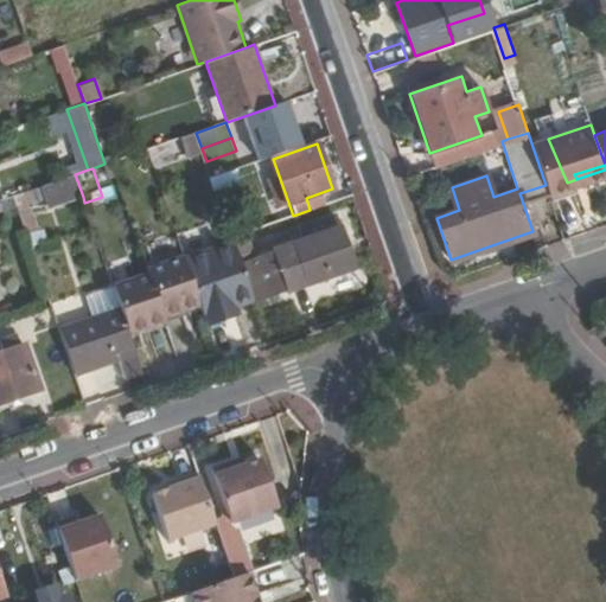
[(83,197),(75,174),(40,186),(49,209),(83,197)]
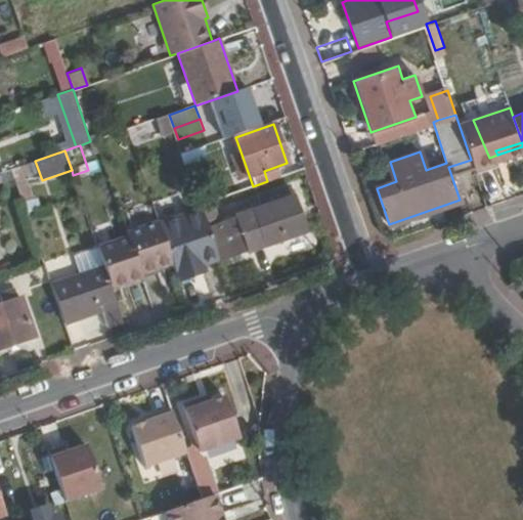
[(189,168),(199,165),(194,154),(185,157),(189,168)]
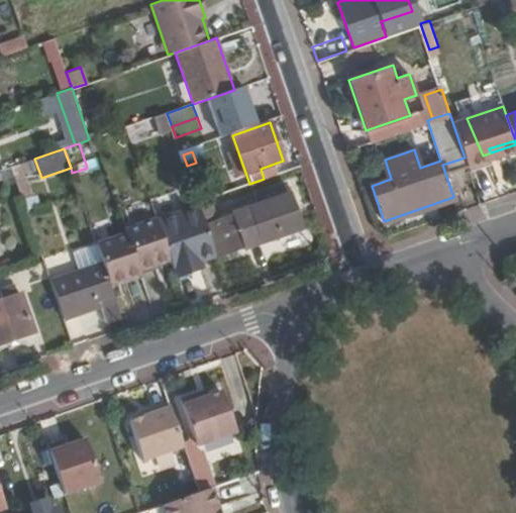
[(217,218),(229,251),(301,227),(286,183),(260,192),(264,202),(217,218)]
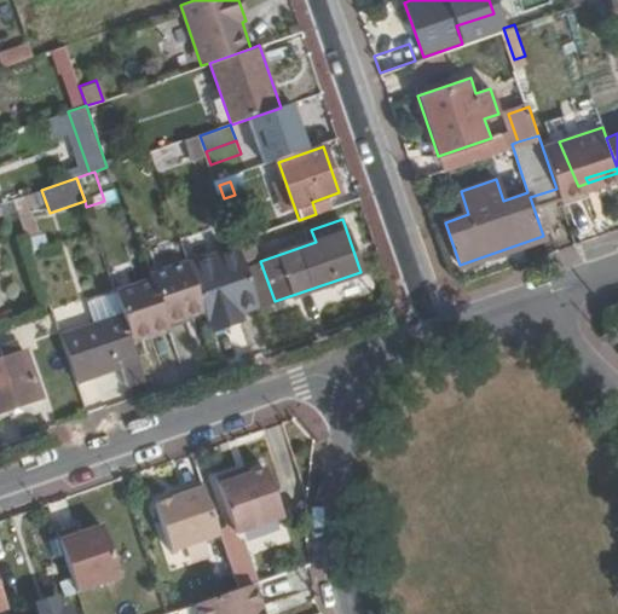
[(236,241),(237,244),(242,259),(255,254),(249,236),(236,241)]
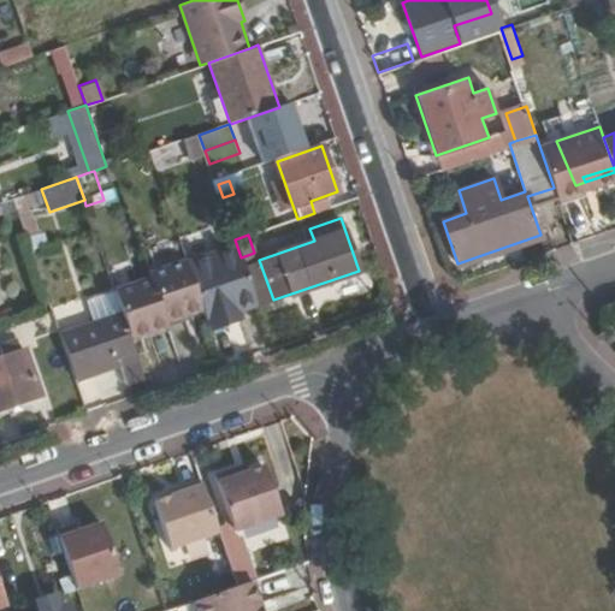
[(240,308),(256,302),(241,257),(236,243),(185,260),(202,308),(208,327),(231,320),(229,312),(240,308)]
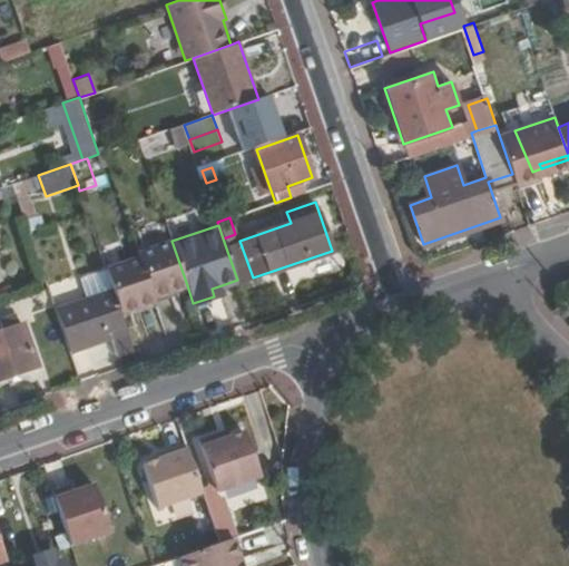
[(187,285),(172,241),(139,252),(140,256),(106,269),(113,289),(121,314),(156,302),(154,296),(187,285)]
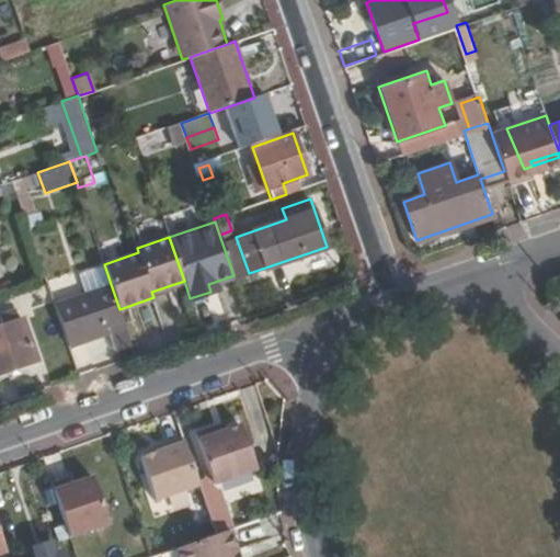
[(238,276),(249,273),(236,237),(226,240),(238,276)]
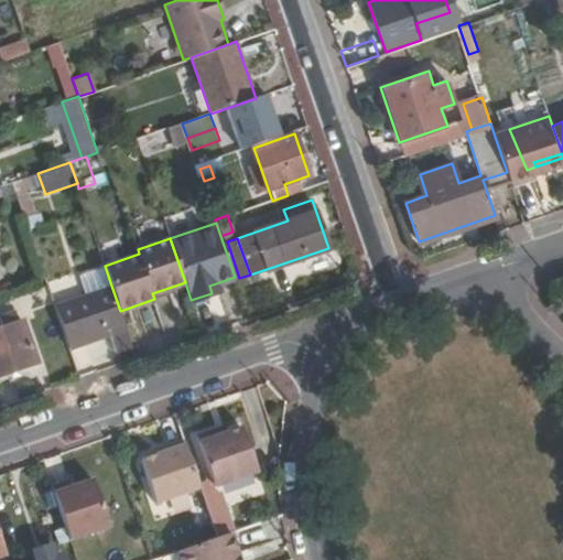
[(222,290),(219,282),(209,286),(212,293),(222,290)]
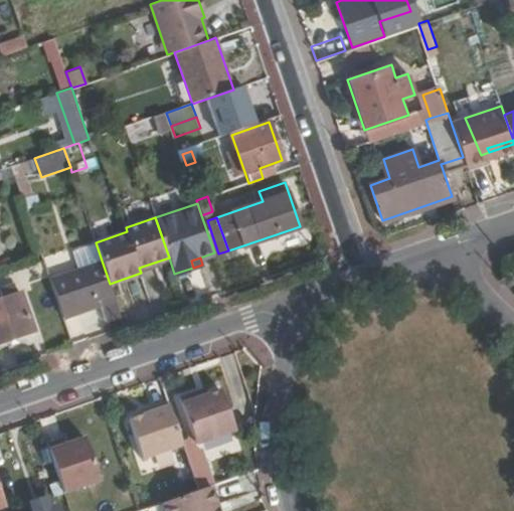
[(108,320),(120,316),(110,284),(102,261),(50,278),(64,318),(103,304),(108,320)]
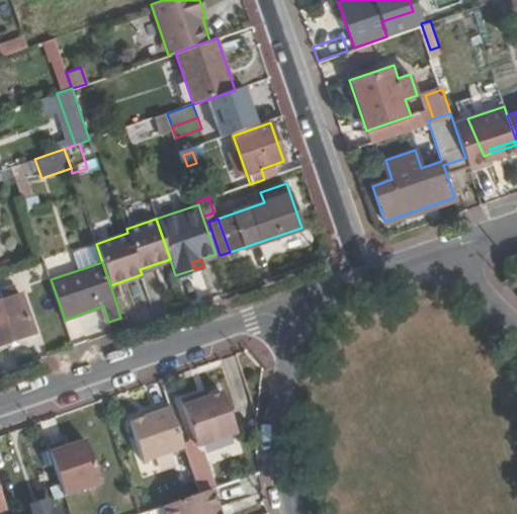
[(0,342),(33,332),(20,292),(13,294),(11,290),(0,293),(0,342)]
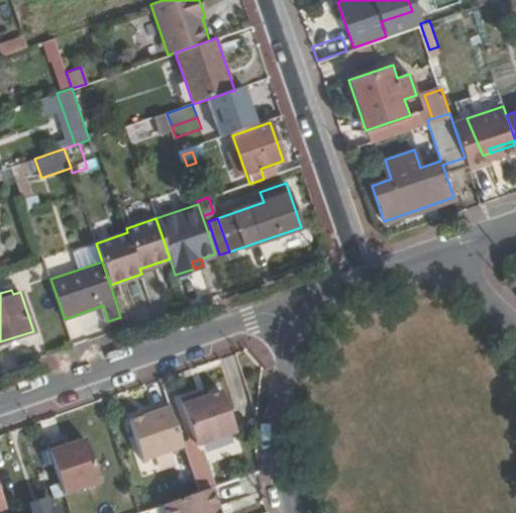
[(197,398),(208,395),(206,389),(195,392),(197,398)]
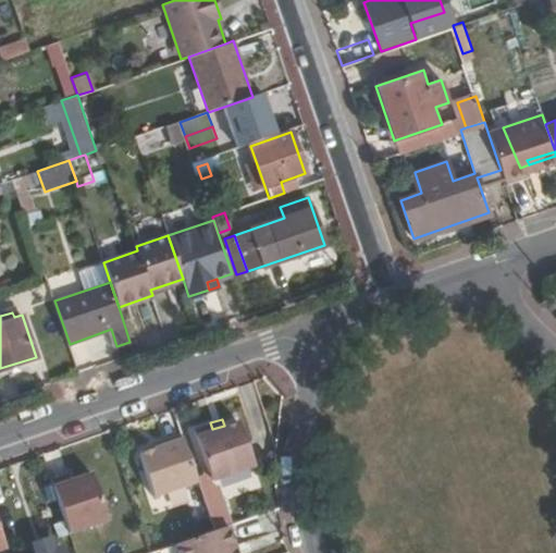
[(237,420),(224,426),(212,429),(210,422),(194,430),(212,484),(255,469),(237,420)]
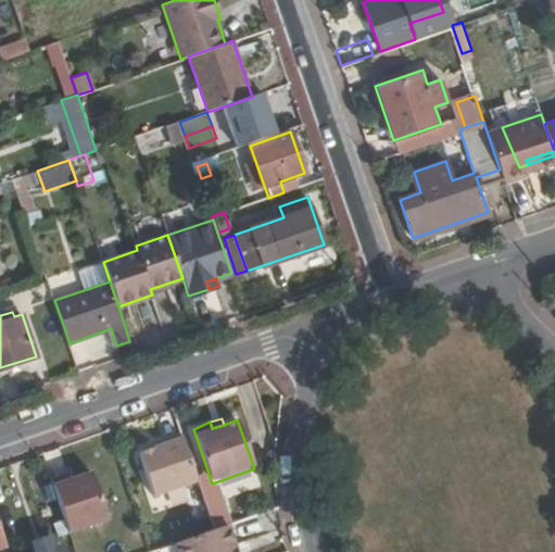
[(205,505),(181,433),(164,438),(165,442),(154,447),(141,450),(164,518),(205,505)]
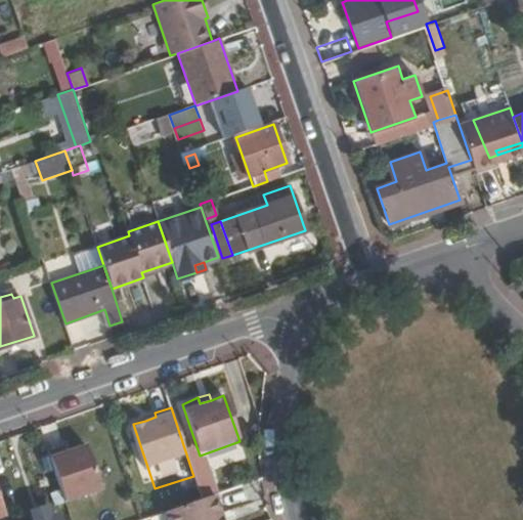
[(59,482),(66,500),(101,488),(87,444),(66,451),(63,445),(48,450),(59,482)]
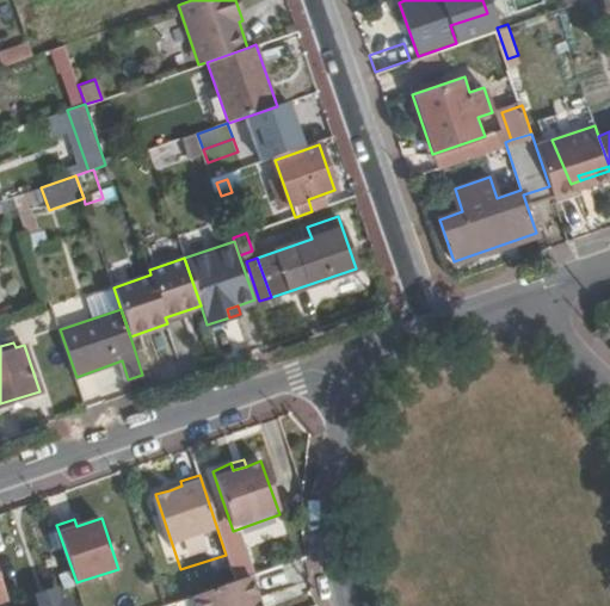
[(193,594),(197,605),(262,605),(252,575),(234,581),(193,594)]
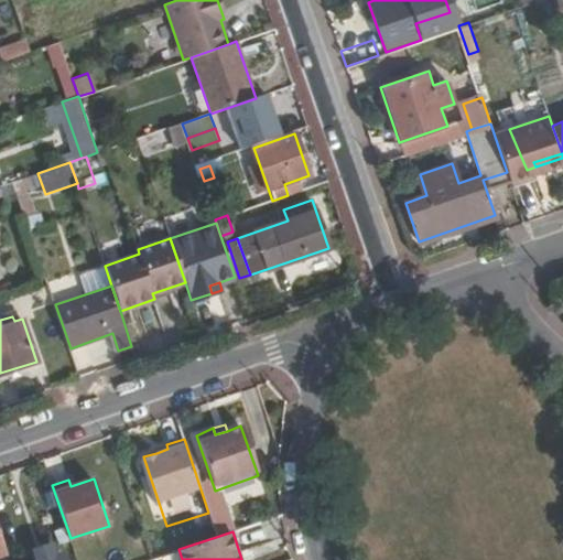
[(64,559),(60,547),(19,559),(64,559)]
